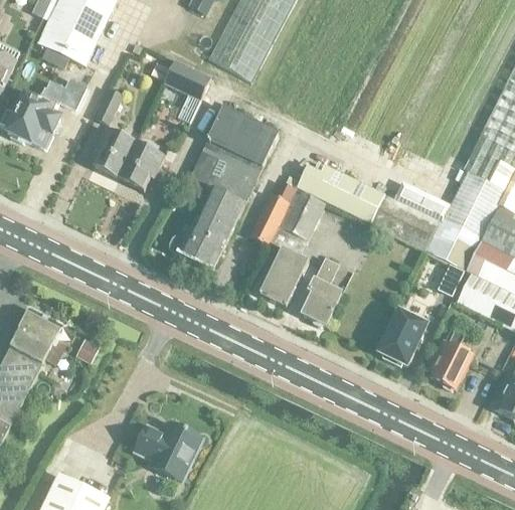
[(43,0),(37,13),(39,14),(41,17),(48,20),(38,41),(50,47),(86,64),(117,0),(43,0)]
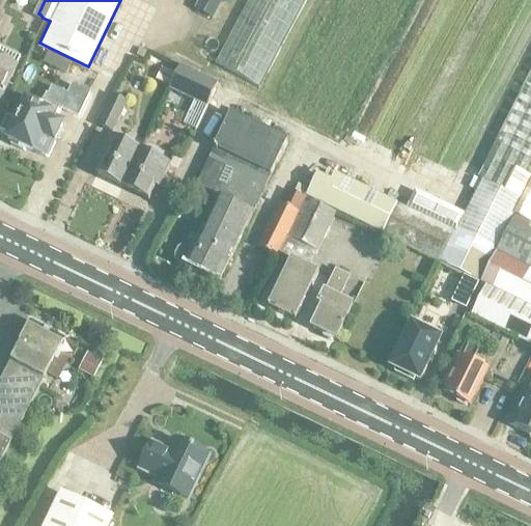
[(0,12),(0,95),(17,61),(20,53),(1,44),(0,44),(0,22),(3,15),(0,12)]
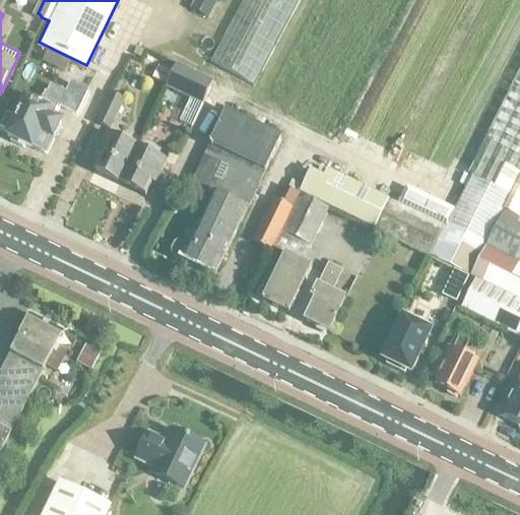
[(138,53),(142,47),(135,44),(132,50),(138,53)]
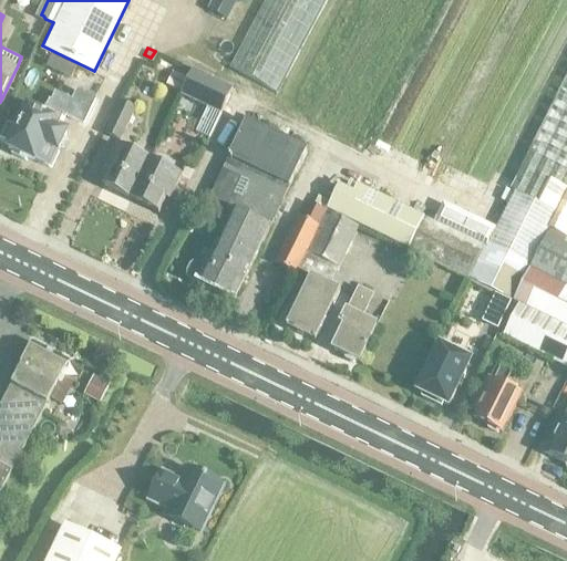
[(193,64),(179,91),(219,110),(220,111),(233,84),(193,64)]
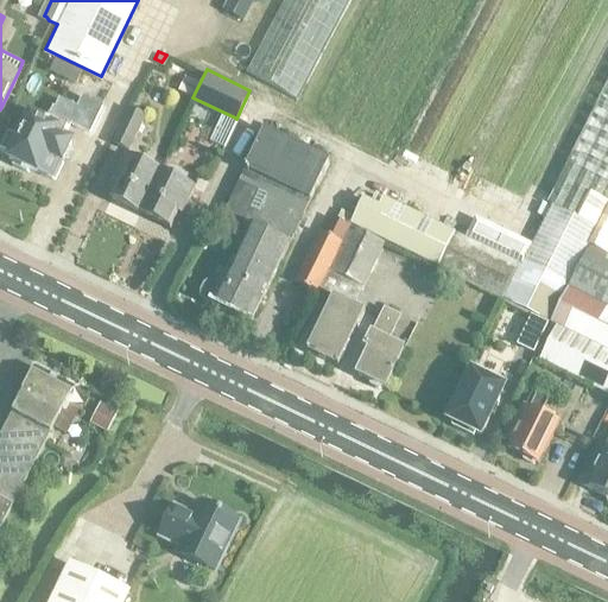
[(185,73),(178,87),(195,94),(201,80),(185,73)]
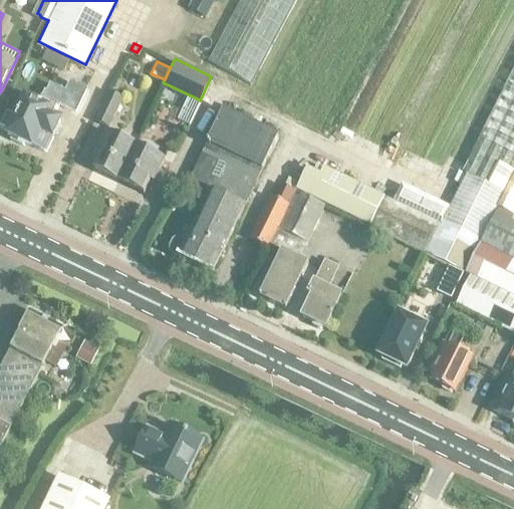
[(466,171),(440,221),(383,193),(325,165),(322,170),(308,163),(297,187),(369,222),(368,224),(424,251),(452,263),(465,270),(497,204),(513,212),(513,63),(462,169),(466,171)]
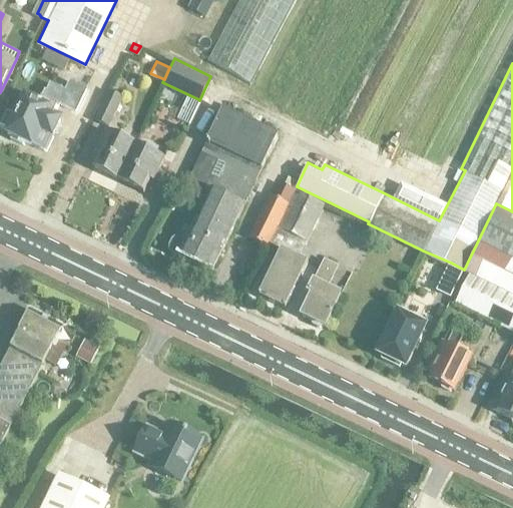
[(9,127),(7,131),(44,148),(60,113),(55,110),(60,101),(75,108),(86,86),(69,78),(65,86),(49,79),(40,98),(26,91),(16,114),(8,109),(1,123),(9,127)]
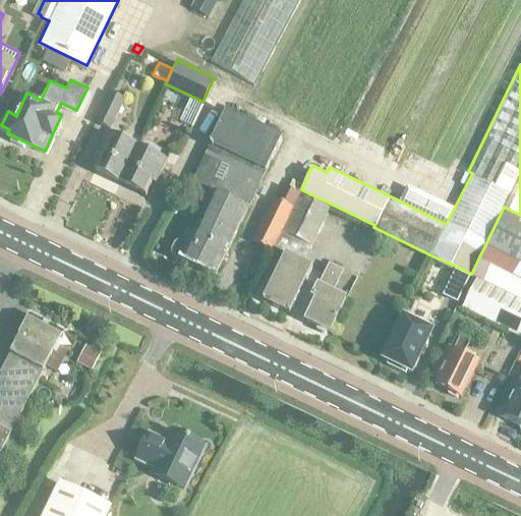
[(125,96),(110,89),(96,119),(110,126),(125,96)]
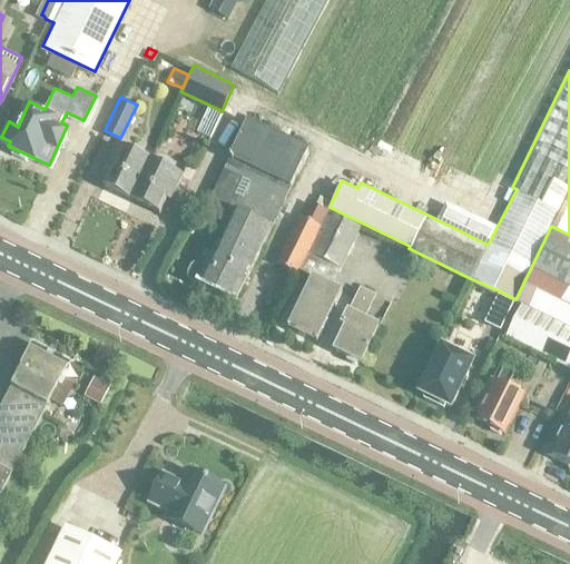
[(247,118),(203,210),(226,221),(205,264),(199,260),(195,260),(192,260),(190,263),(188,265),(187,269),(186,273),(188,277),(189,278),(236,300),(272,224),(272,223),(307,147),(247,118)]
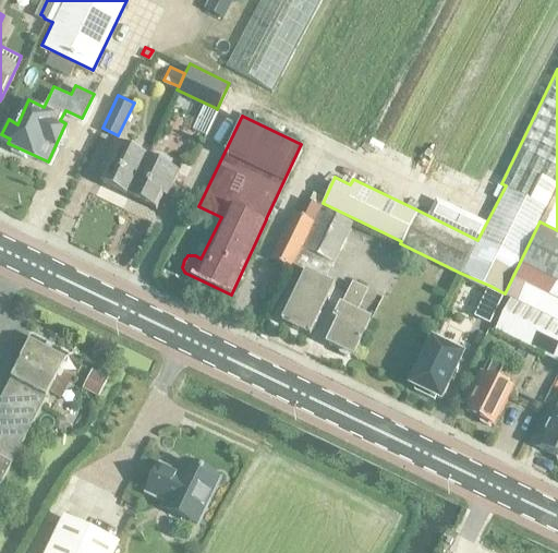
[(128,193),(146,155),(114,141),(102,165),(107,166),(100,180),(128,193)]
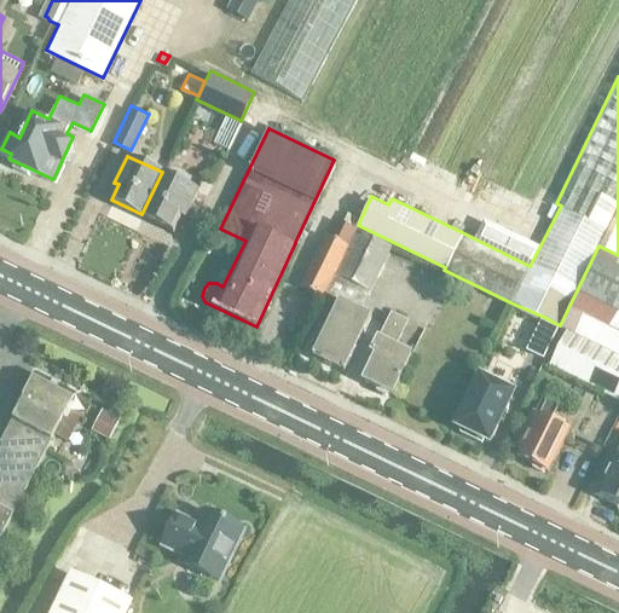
[(162,172),(142,214),(173,230),(180,214),(185,217),(197,189),(162,172)]
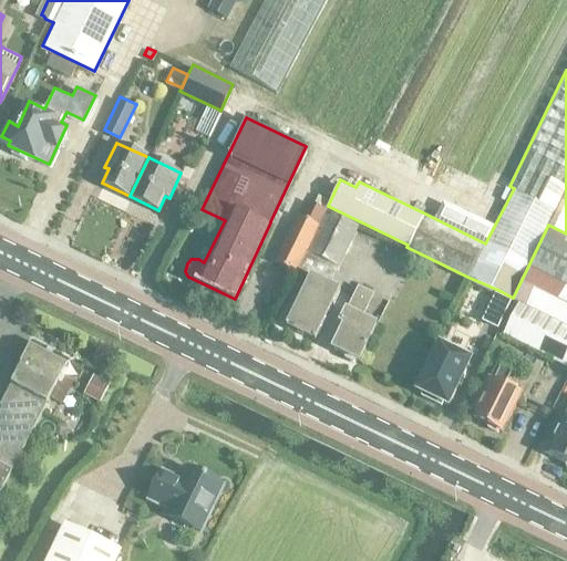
[(292,221),(274,259),(296,270),(298,266),(306,249),(312,235),(319,222),(326,207),(310,199),(303,215),(297,211),(292,221)]
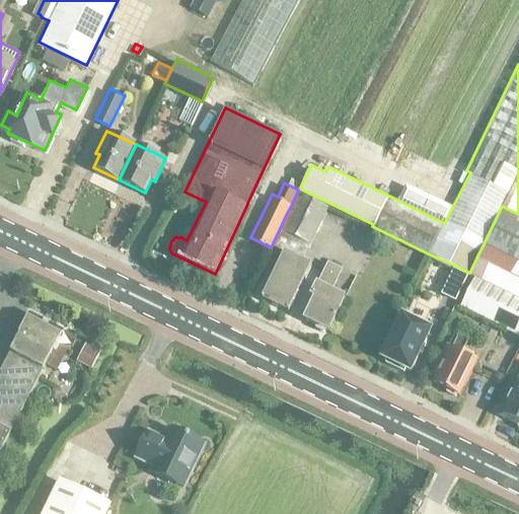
[(518,296),(518,214),(502,206),(469,273),(518,296)]
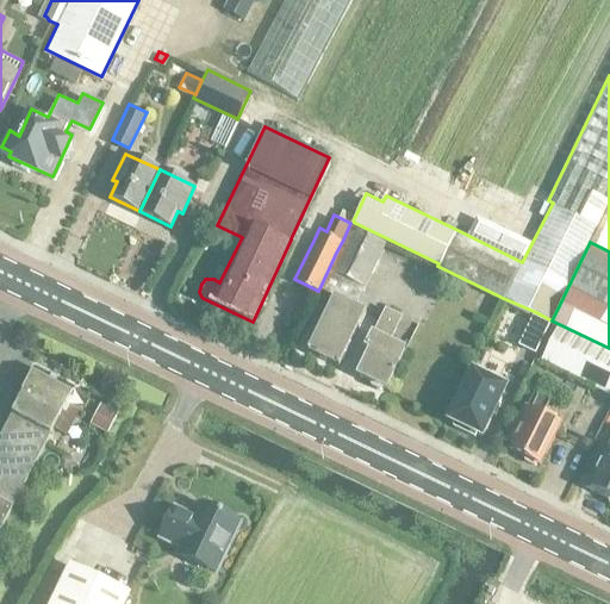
[(334,292),(307,348),(338,362),(366,307),(334,292)]
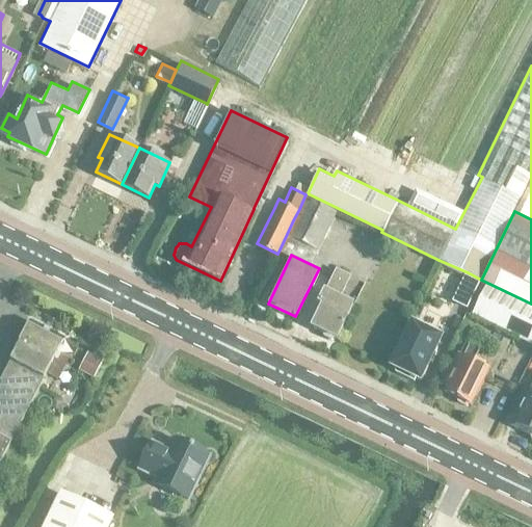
[(312,325),(336,338),(353,301),(340,294),(350,273),(336,266),(325,287),(318,301),(322,304),(312,325)]
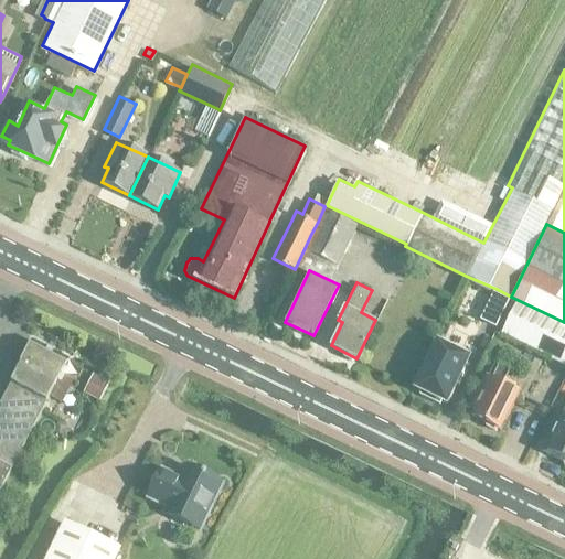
[(481,316),(496,323),(508,297),(493,290),(481,316)]
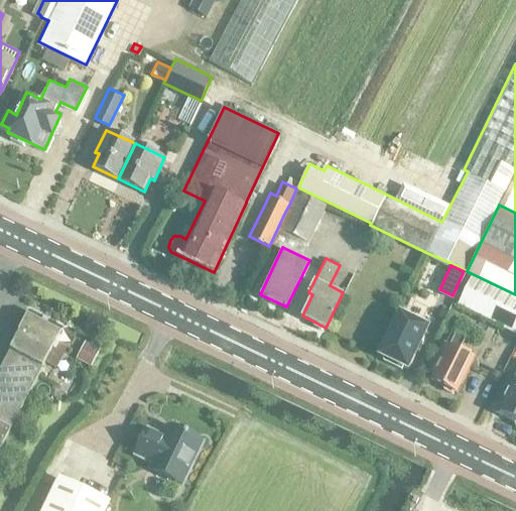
[(515,294),(467,271),(462,280),(467,282),(458,302),(515,331),(515,294)]
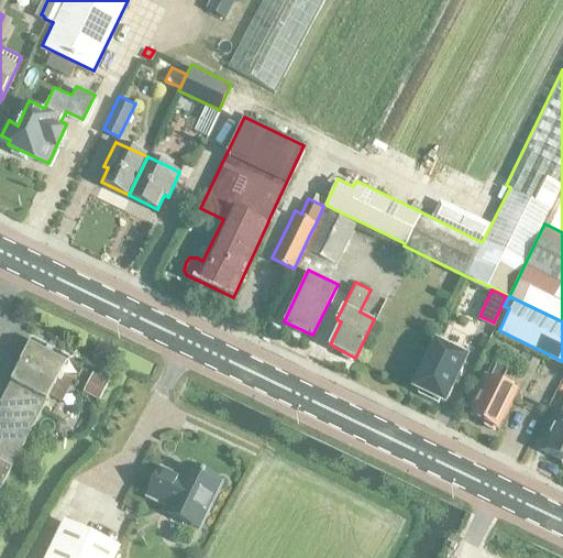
[(33,337),(0,398),(0,485),(69,356),(33,337)]
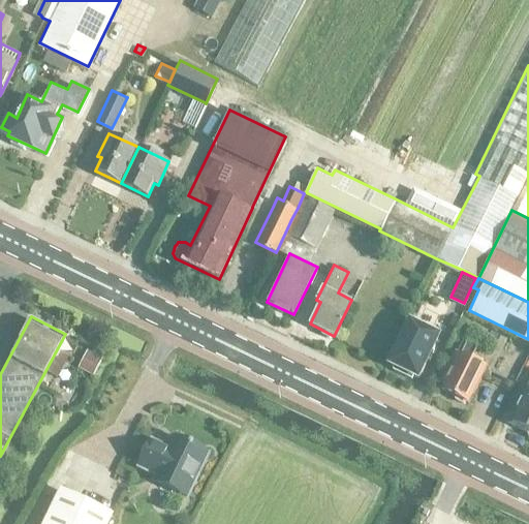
[(390,362),(395,364),(393,367),(411,376),(413,372),(417,375),(427,356),(429,357),(433,348),(431,347),(438,333),(410,319),(390,362)]
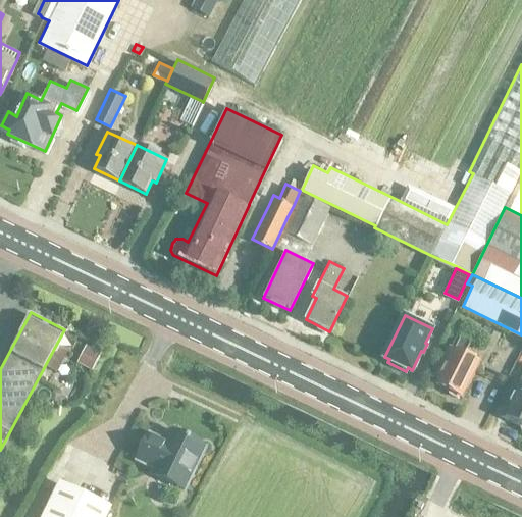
[(480,359),(465,352),(471,339),(457,332),(451,345),(435,376),(437,377),(435,382),(461,395),(480,359)]
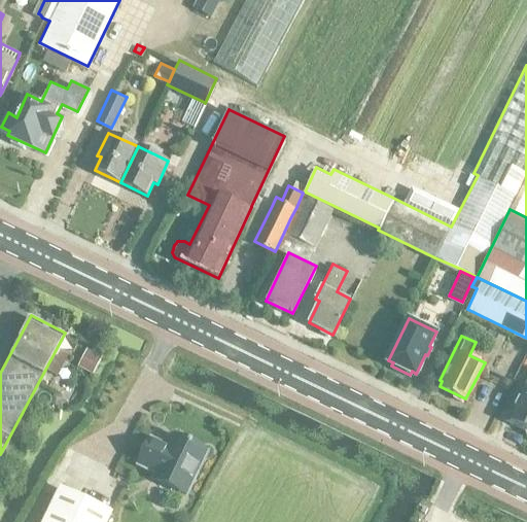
[(103,354),(88,346),(77,363),(94,372),(103,354)]
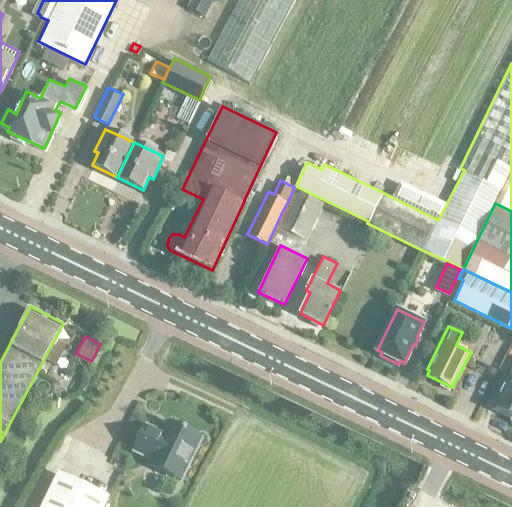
[(511,371),(511,372),(494,408),(511,416),(511,371)]
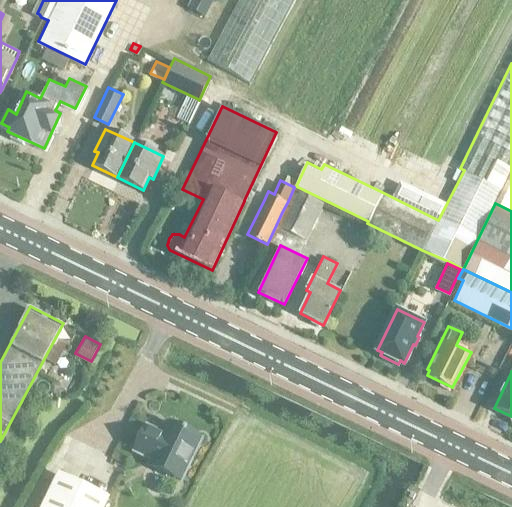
[(158,430),(146,424),(135,447),(154,457),(151,463),(180,477),(200,435),(171,421),(164,435),(157,431),(158,430)]
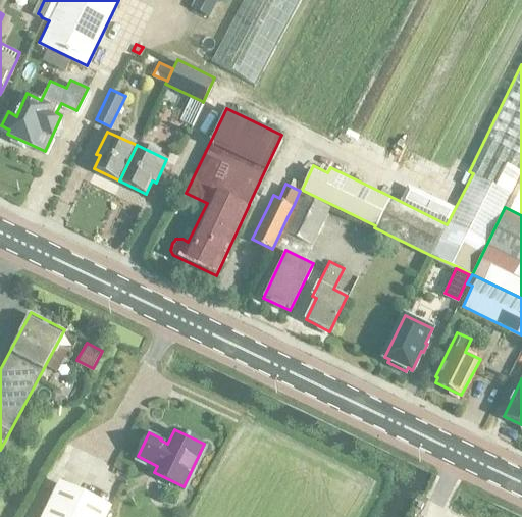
[(59,481),(42,516),(105,516),(110,507),(59,481)]
